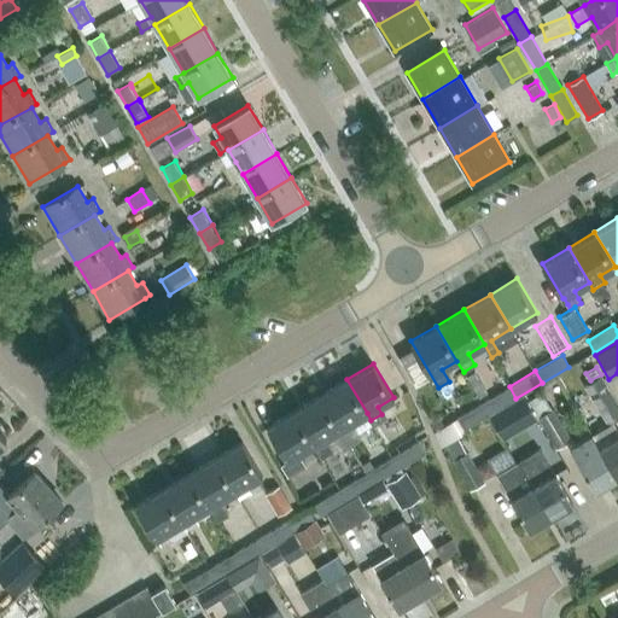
[(617,401),(601,374),(587,384),(604,410),(617,401)]
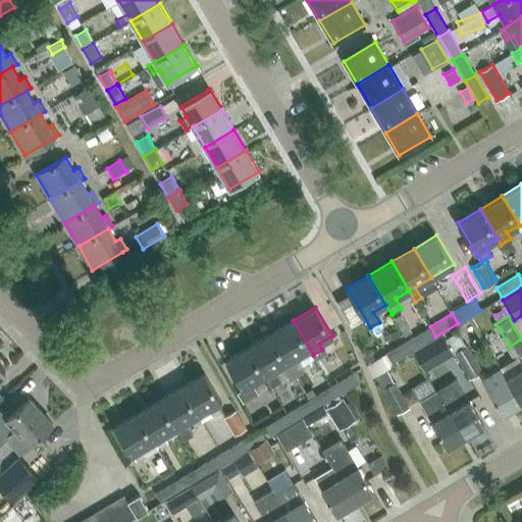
[(270,333),(288,362),(292,368),(301,363),(297,357),(310,349),(293,320),(270,333)]
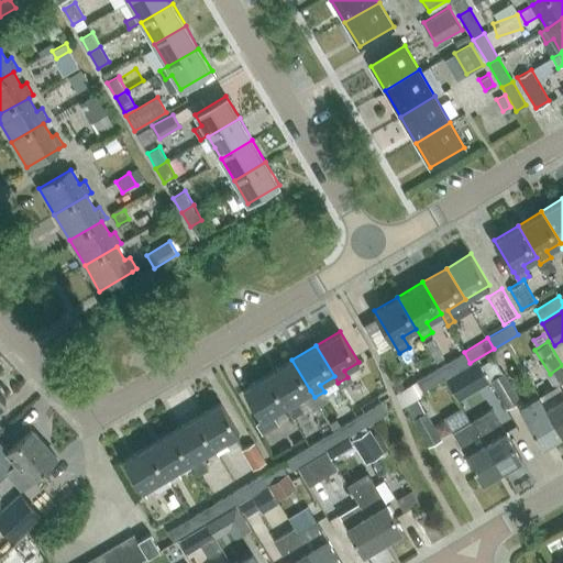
[(445,377),(470,363),(464,352),(440,366),(445,377)]
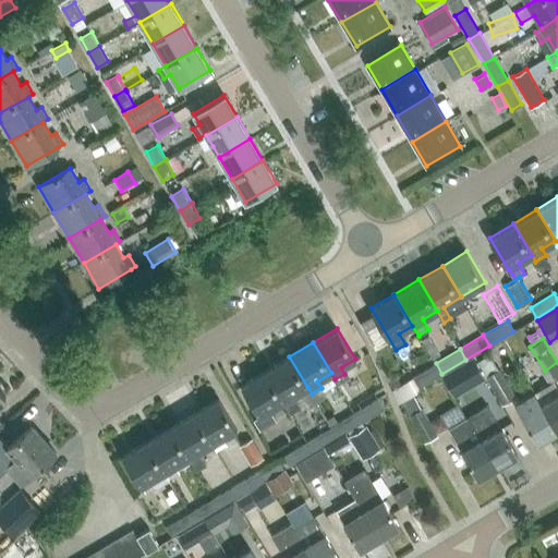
[(294,396),(307,387),(289,356),(265,371),(283,401),(290,413),(301,407),(294,396)]
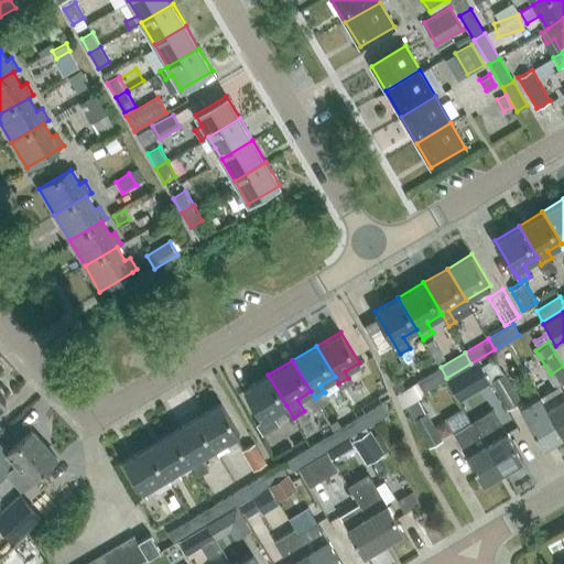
[(485,404),(499,397),(484,371),(477,361),(464,369),(485,404)]
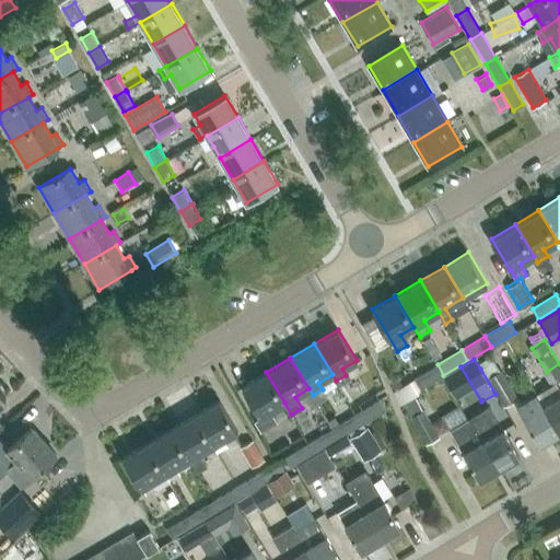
[(438,364),(413,378),(420,389),(443,375),(438,364)]
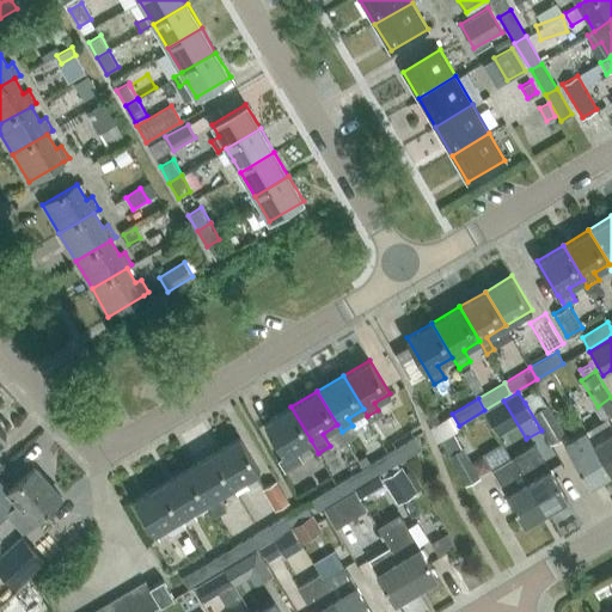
[(551,441),(564,434),(551,410),(548,404),(533,411),(537,417),(551,441)]
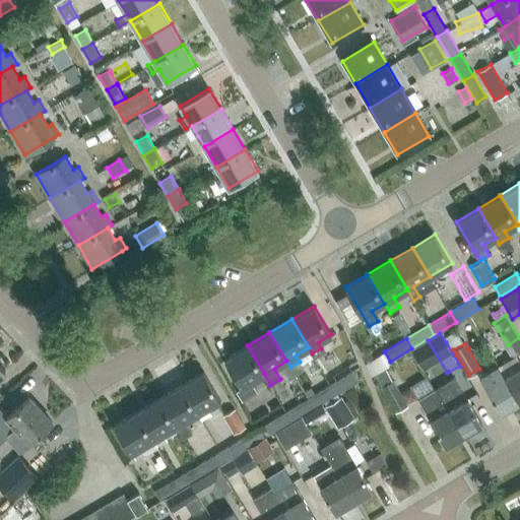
[(247,345),(224,359),(242,388),(237,391),(242,400),(257,391),(252,382),(264,374),(247,345)]
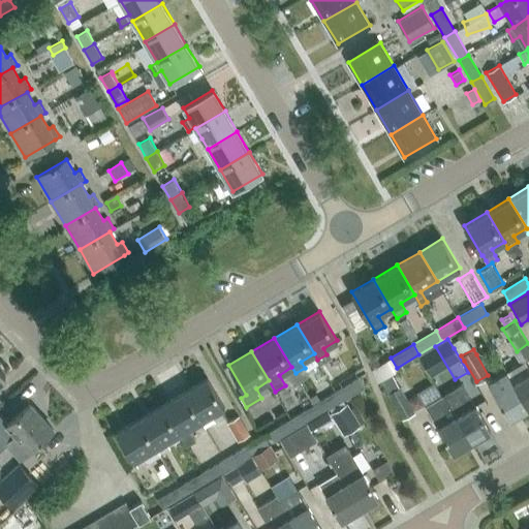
[(528,407),(528,366),(525,360),(506,371),(528,408),(528,407)]
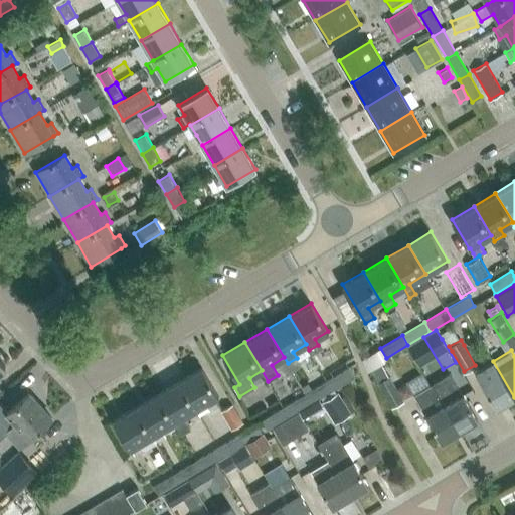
[(496,407),(514,397),(493,361),(475,372),(496,407)]
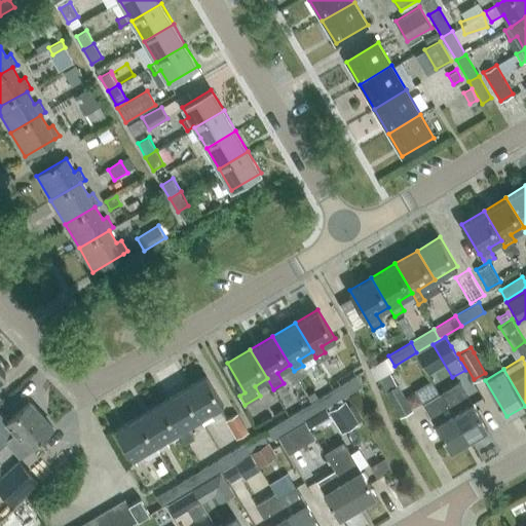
[(204,424),(214,418),(211,412),(223,405),(205,375),(183,388),(200,418),(204,424)]
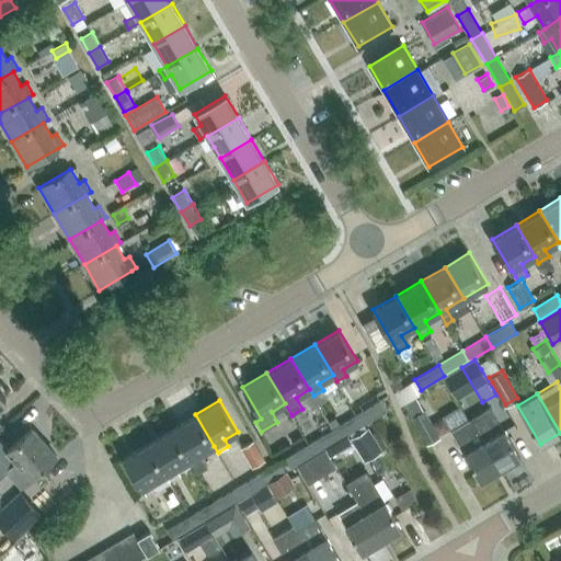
[(380,400),(357,414),(363,424),(387,410),(380,400)]
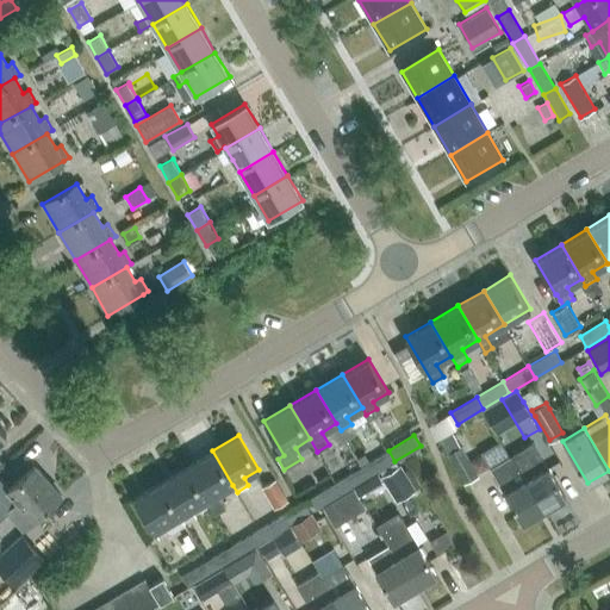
[(511,454),(518,466),(543,509),(565,496),(534,442),(529,444),(511,454)]
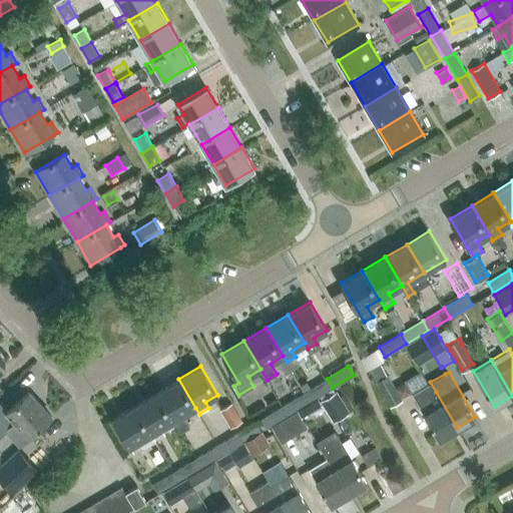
[(388,375),(378,381),(391,406),(402,400),(388,375)]
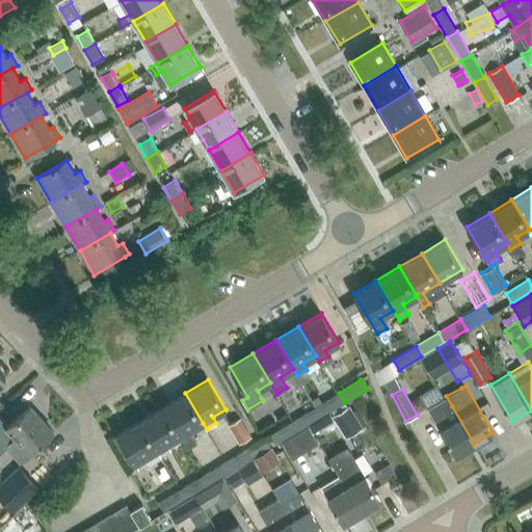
[(190,430),(203,423),(185,393),(163,406),(180,436),(187,449),(197,443),(190,430)]
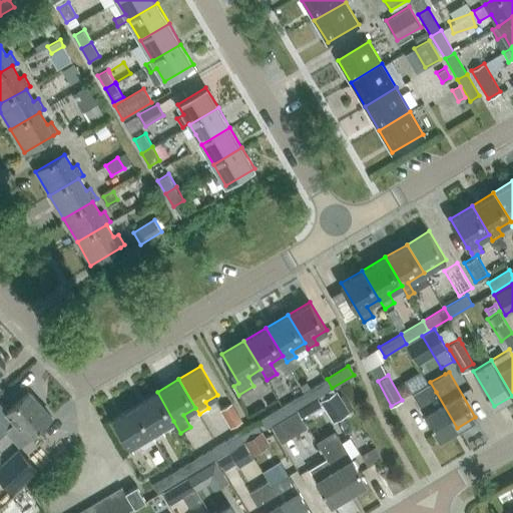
[(310,402),(332,388),(327,379),(305,392),(310,402)]
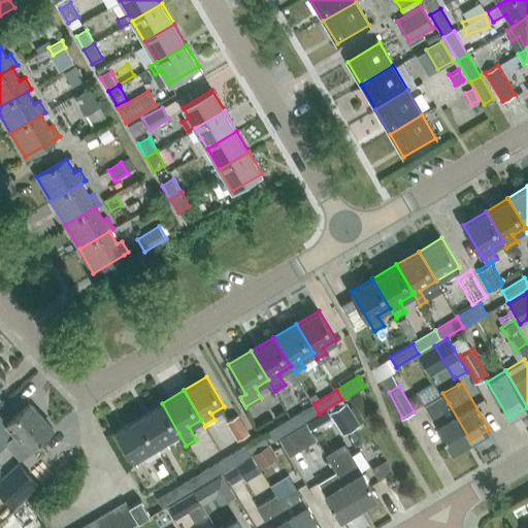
[(470,440),(449,403),(442,393),(425,404),(437,426),(436,426),(452,452),(470,440)]
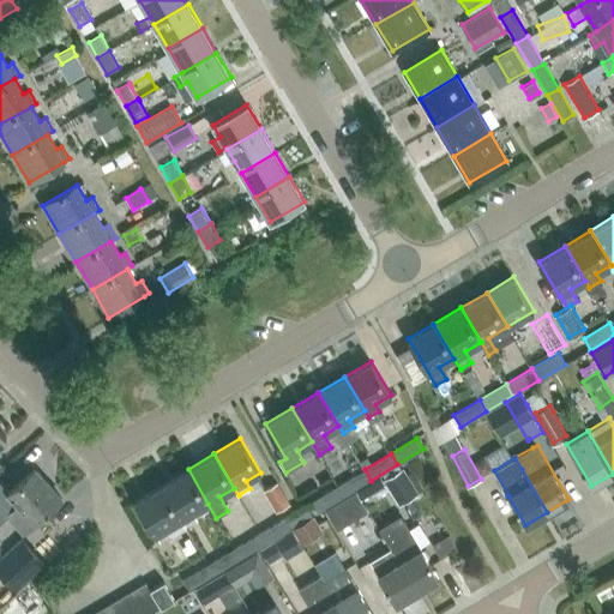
[(403,467),(383,479),(399,505),(419,492),(403,467)]
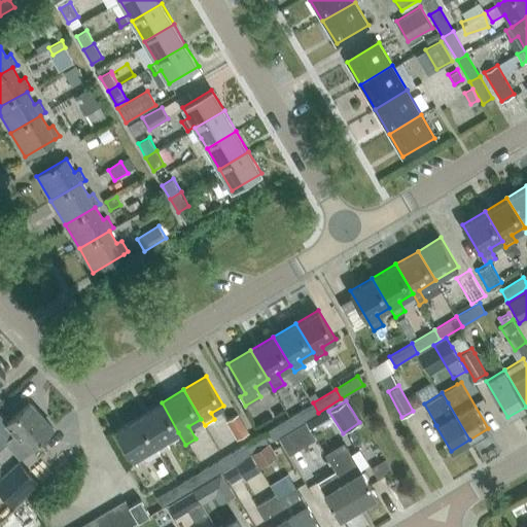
[(54,427),(30,401),(7,422),(0,413),(0,448),(6,443),(21,457),(54,427)]
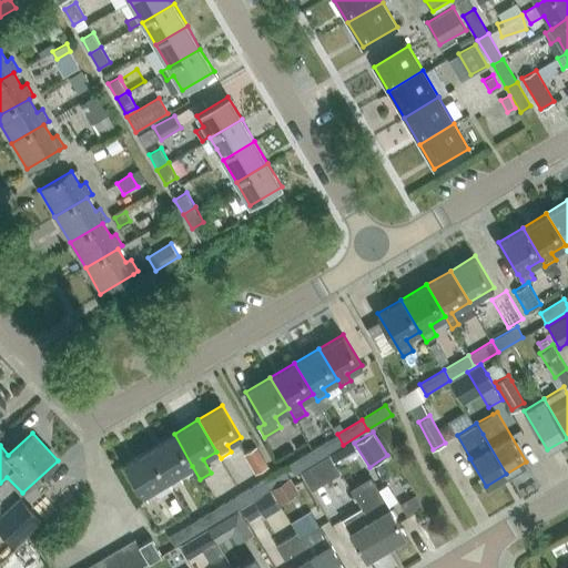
[(172,486),(183,479),(179,474),(192,466),(174,434),(150,448),(169,480),(172,486)]
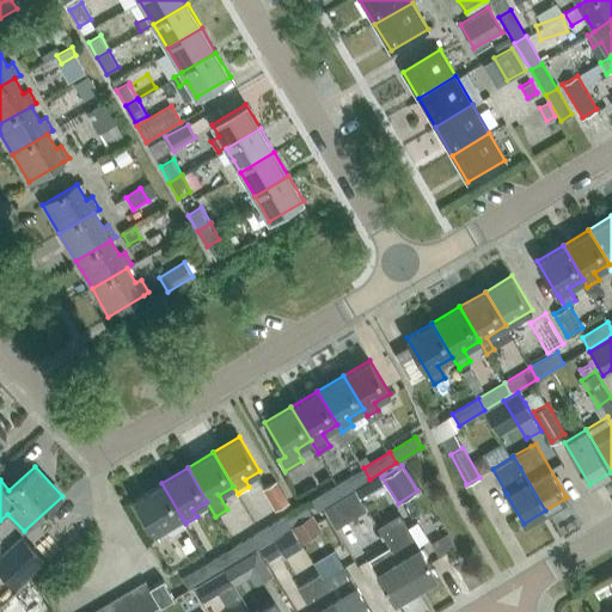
[(343,495),(369,479),(363,467),(336,484),(343,495)]
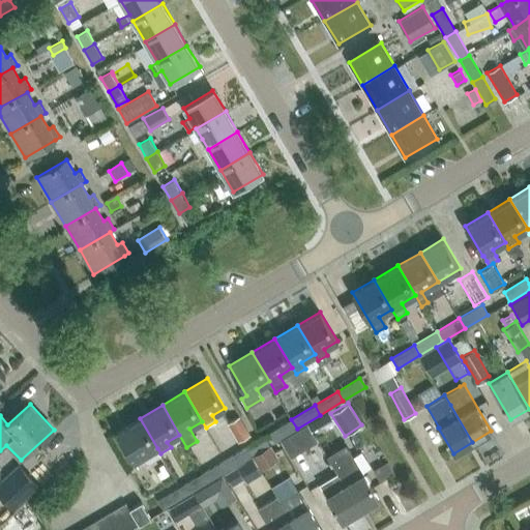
[(251,434),(240,416),(228,422),(238,441),(251,434)]
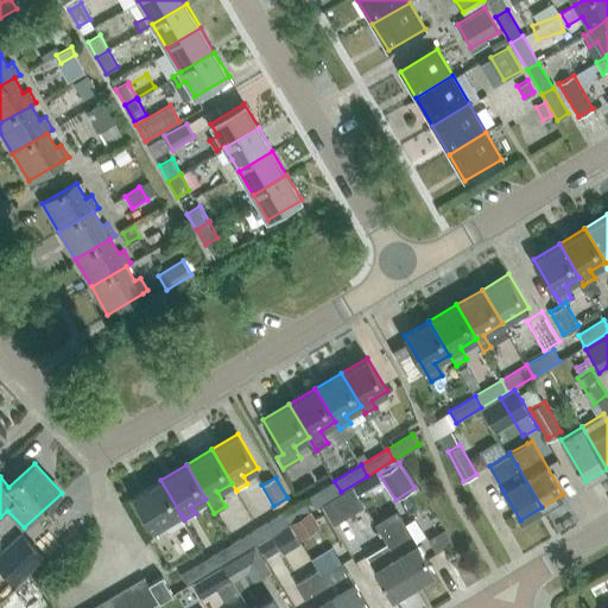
[(165,523),(181,514),(160,480),(134,495),(154,530),(158,537),(170,530),(165,523)]
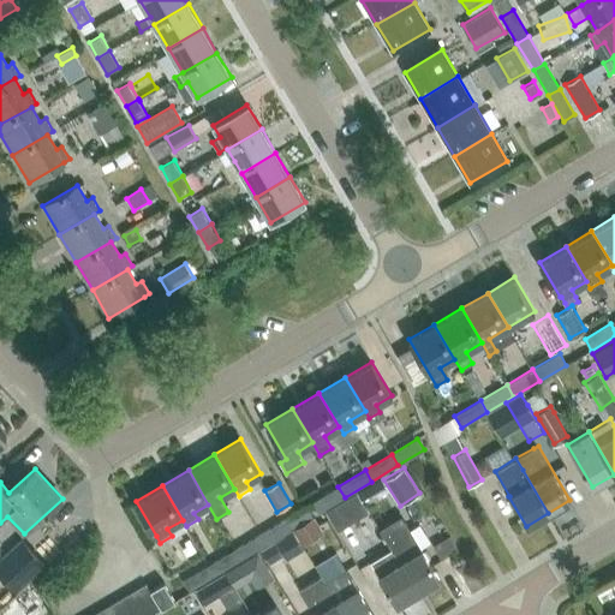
[(345,497),(338,487),(312,502),(320,513),(345,497)]
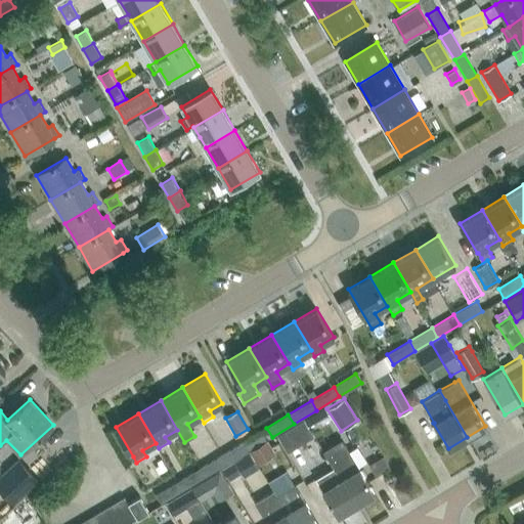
[(251,450),(266,441),(267,440),(262,433),(247,442),(251,450)]
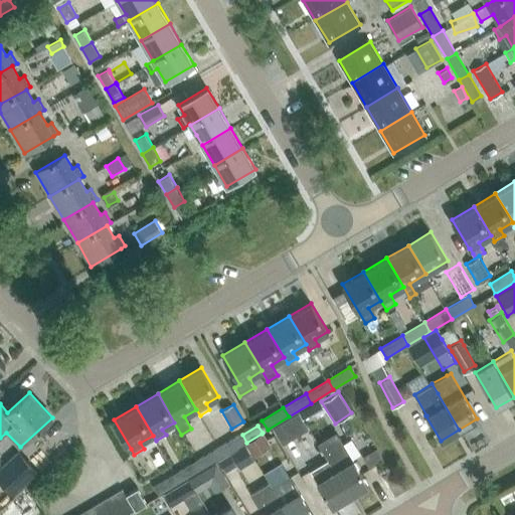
[(318,443),(328,460),(350,495),(368,484),(353,460),(352,460),(335,432),(318,443)]
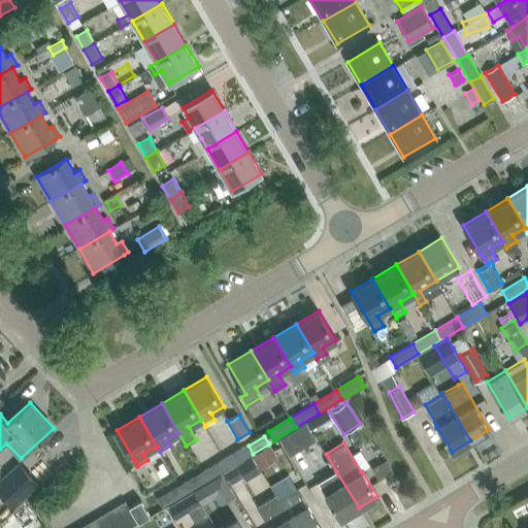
[(249,446),(248,443),(225,457),(231,467),(252,455),(253,454),(249,446)]
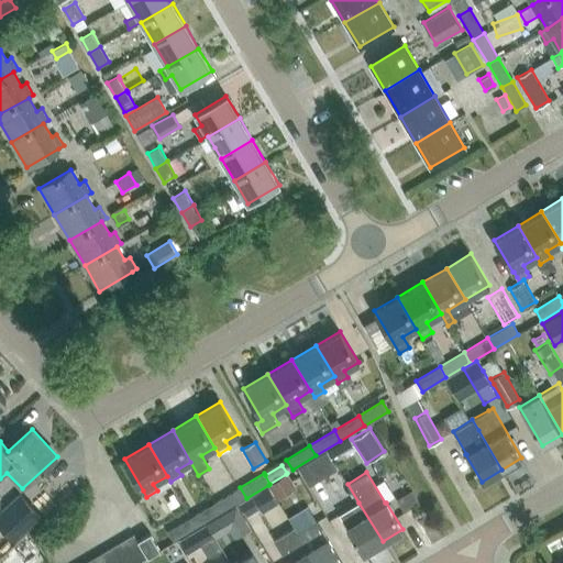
[(269,484),(268,485),(275,496),(293,485),(286,474),(269,484)]
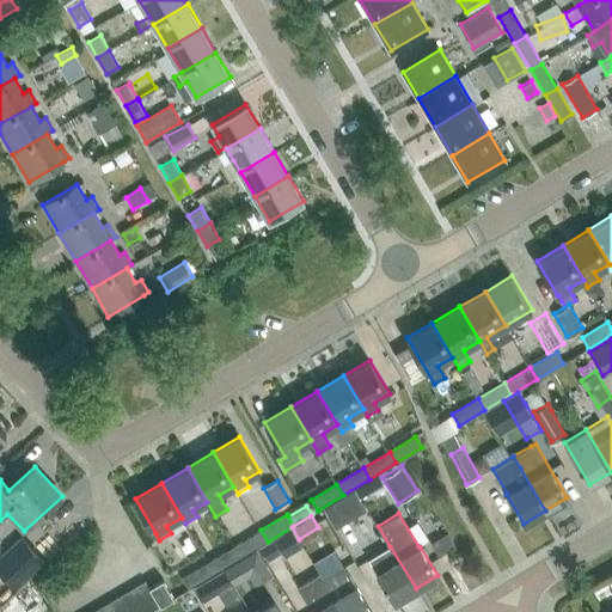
[(261,530),(234,546),(240,557),(268,542),(261,530)]
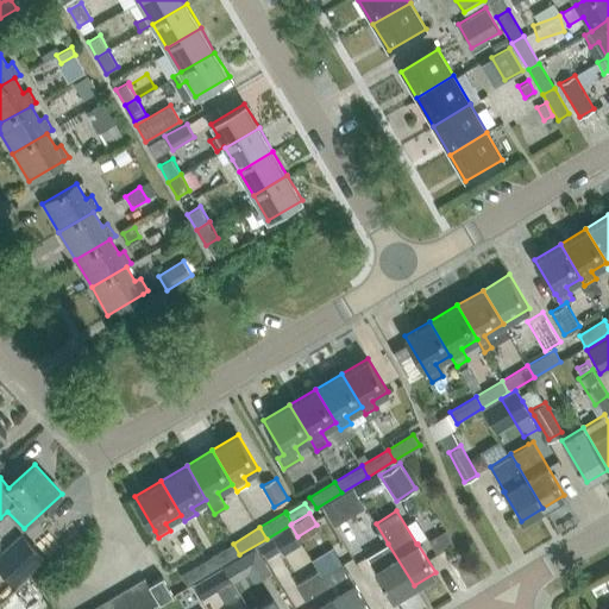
[(0,552),(0,567),(17,586),(46,558),(23,532),(0,552)]
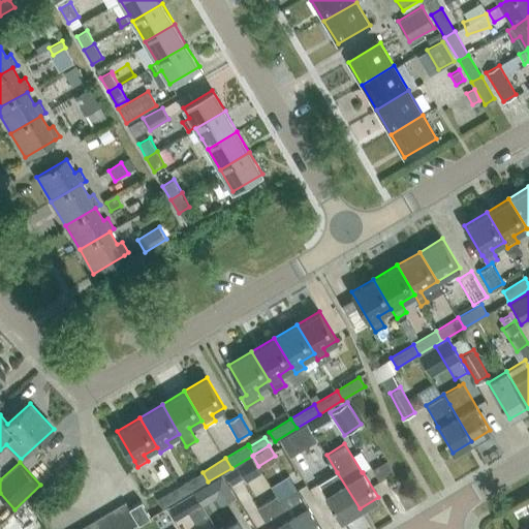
[(225,472),(231,485),(243,477),(236,466),(225,472)]
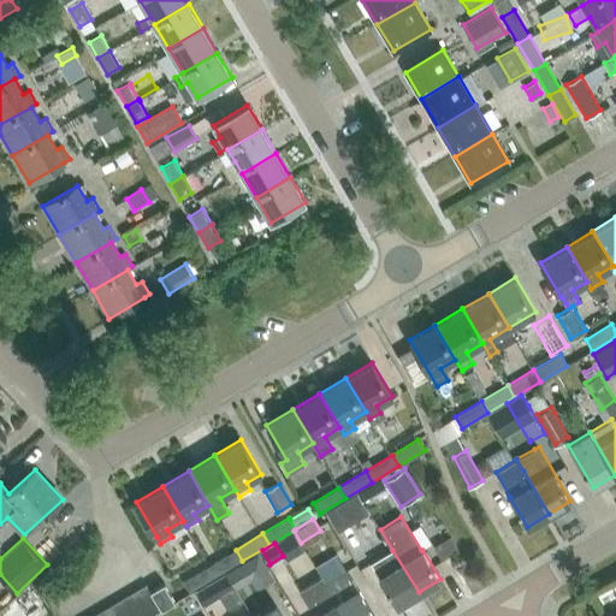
[(242,561),(236,550),(209,566),(217,576),(225,572),(242,561)]
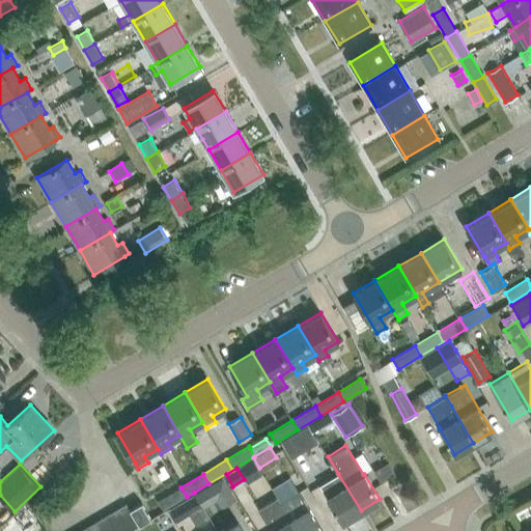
[(327,496),(327,497),(342,522),(361,510),(338,474),(319,484),(327,496)]
